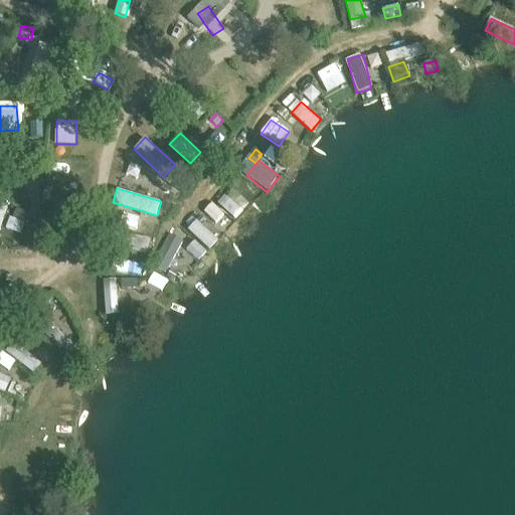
[(51,192),(44,191),(43,201),(50,202),(51,192)]
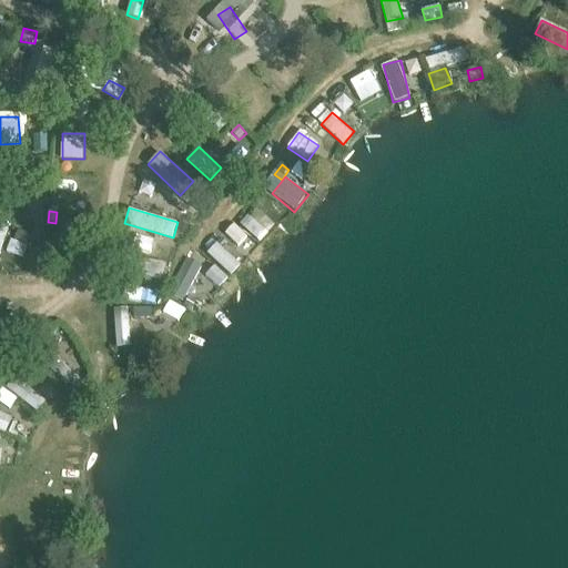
[(244,222),(256,239),(272,229),(260,211),(244,222)]
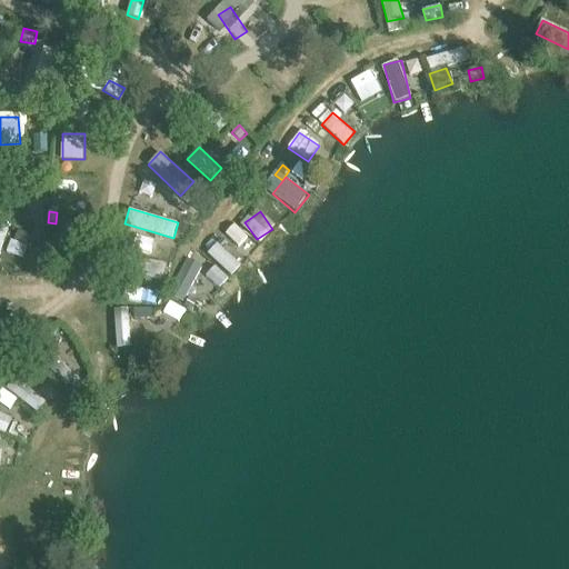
[(56,235),(70,237),(72,223),(58,221),(56,235)]
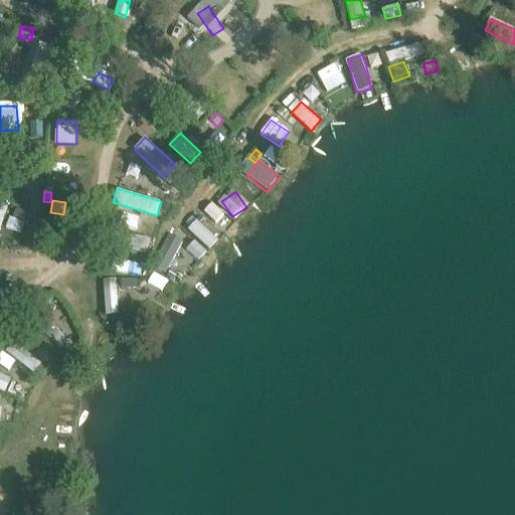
[(0,228),(8,206),(0,202),(0,228)]
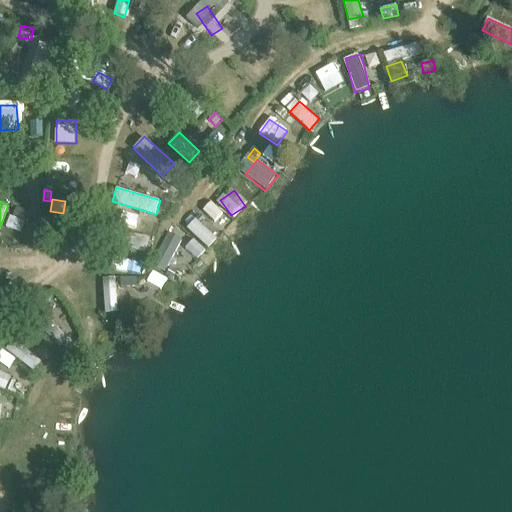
[(67,204),(63,216),(79,220),(82,208),(67,204)]
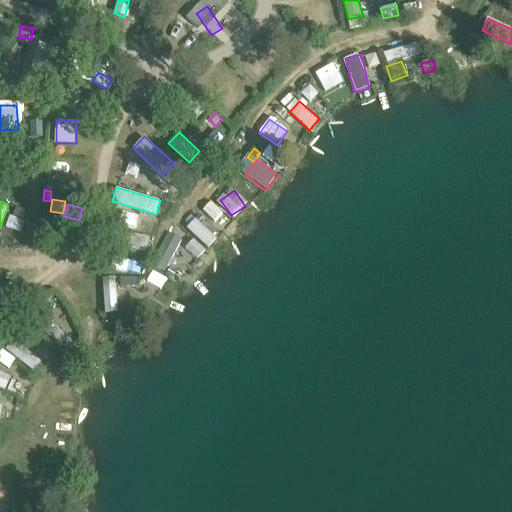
[(23,220),(26,212),(16,209),(14,217),(23,220)]
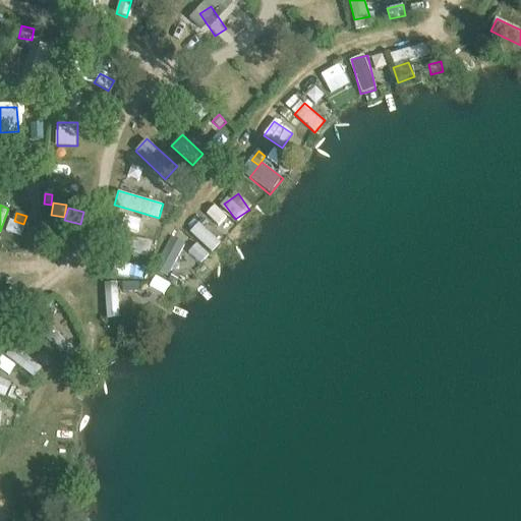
[(123,228),(138,230),(140,220),(124,217),(123,228)]
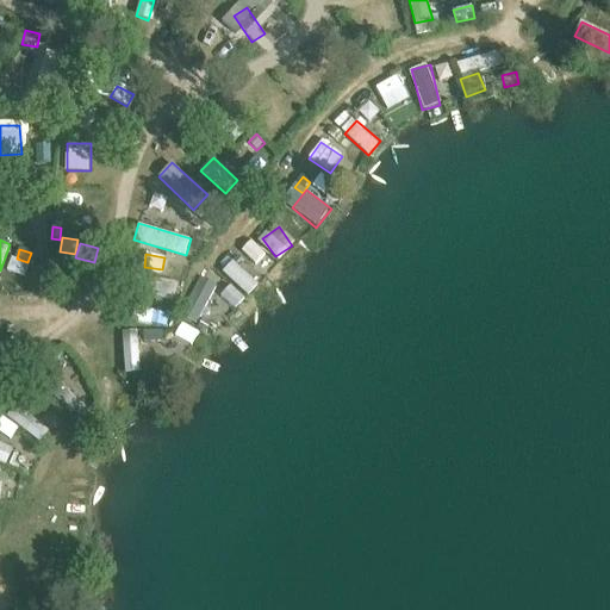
[(248,296),(259,285),(234,260),(223,271),(248,296)]
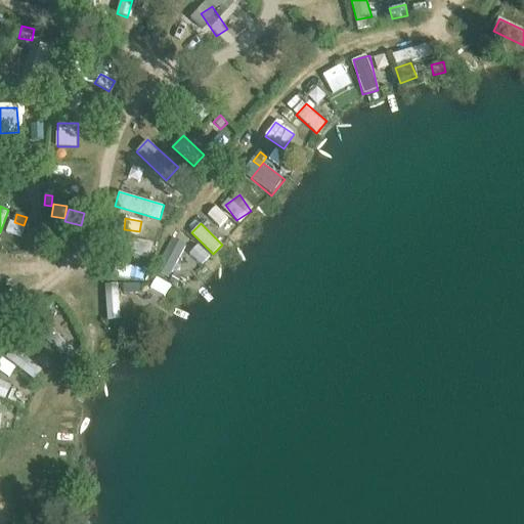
[(121,252),(148,259),(153,244),(125,236),(121,252)]
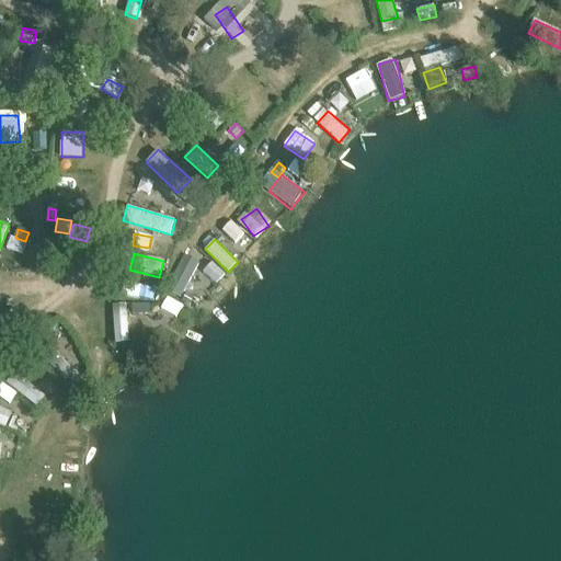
[(185,254),(167,289),(181,297),(201,262),(185,254)]
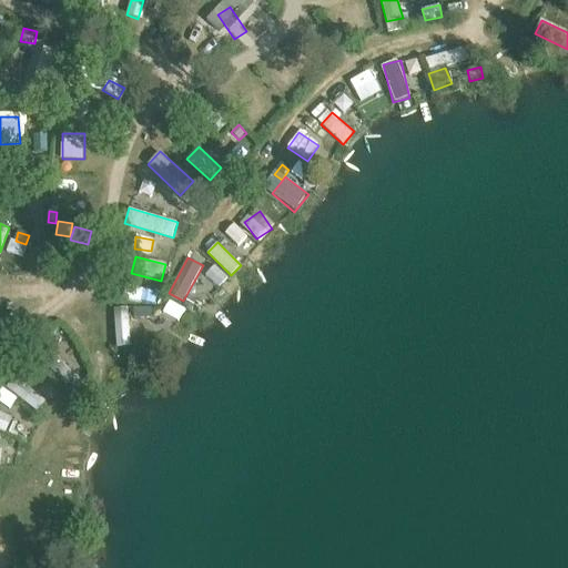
[(154,295),(143,293),(141,303),(152,305),(154,295)]
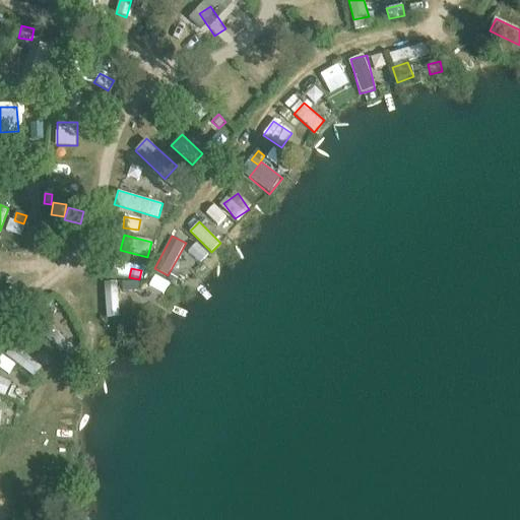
[(172,281),(179,286),(184,278),(176,274),(172,281)]
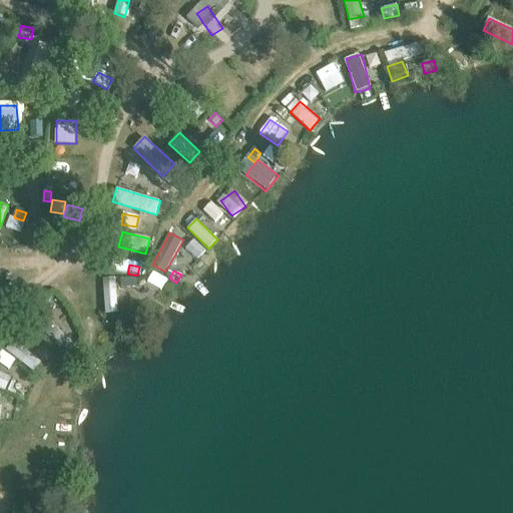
[(167,283),(153,275),(148,285),(162,292),(167,283)]
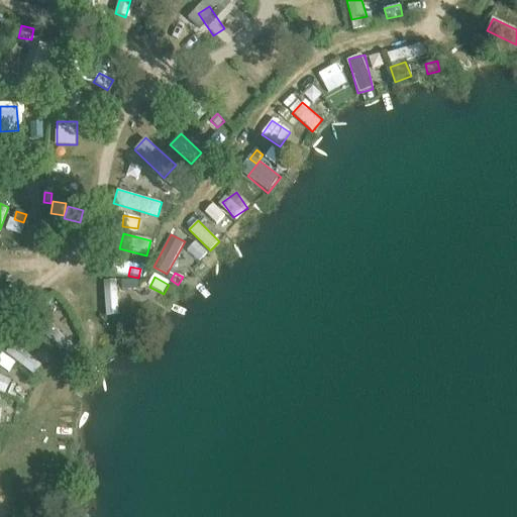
[(105,279),(106,317),(118,317),(117,279),(105,279)]
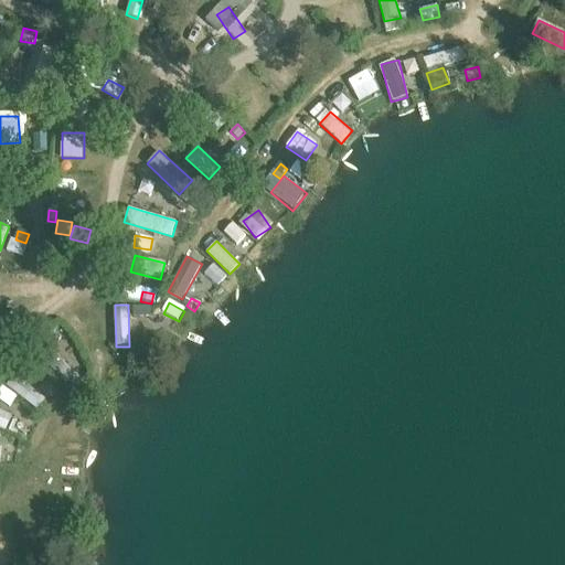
[(132,308),(132,318),(150,318),(150,308),(132,308)]
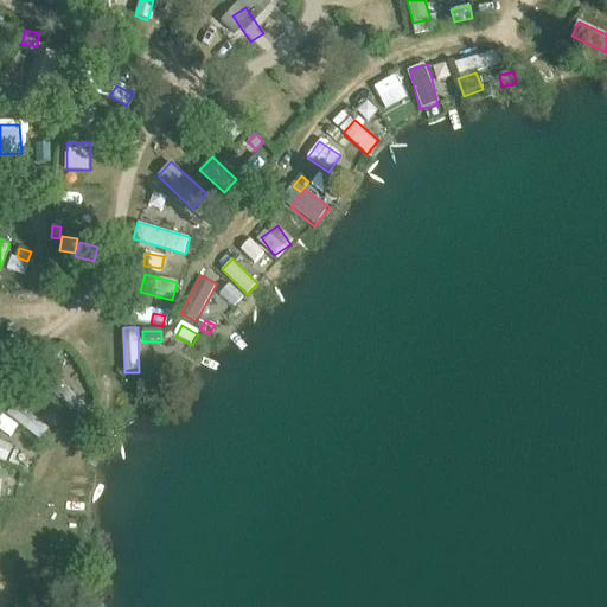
[(2,395),(10,402),(18,394),(11,387),(2,395)]
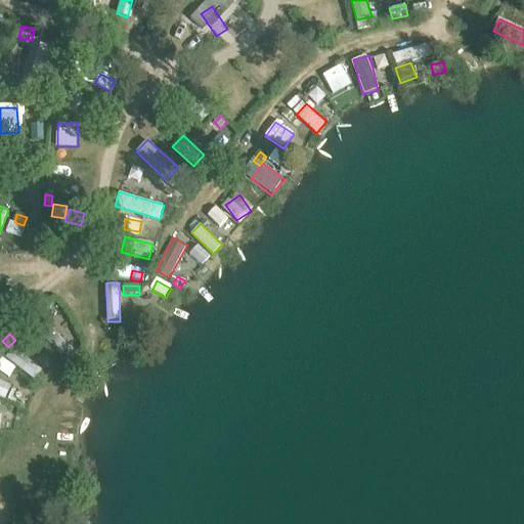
[(47,343),(61,355),(70,346),(55,334),(47,343)]
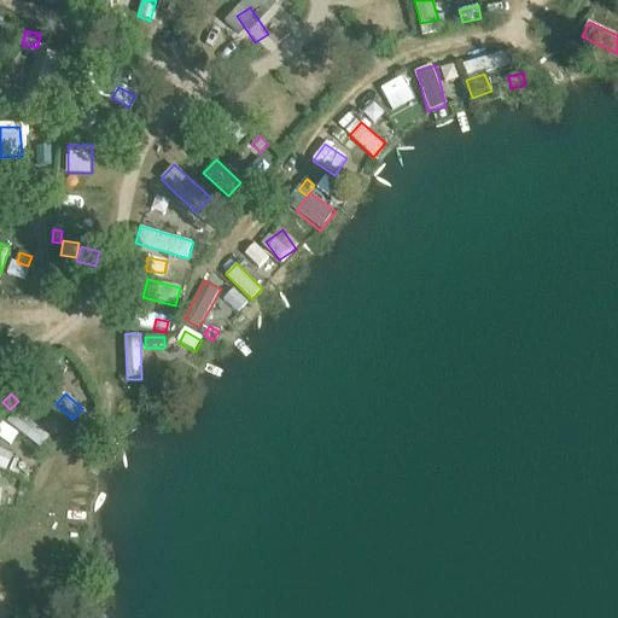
[(16,410),(7,421),(40,448),(50,437),(16,410)]
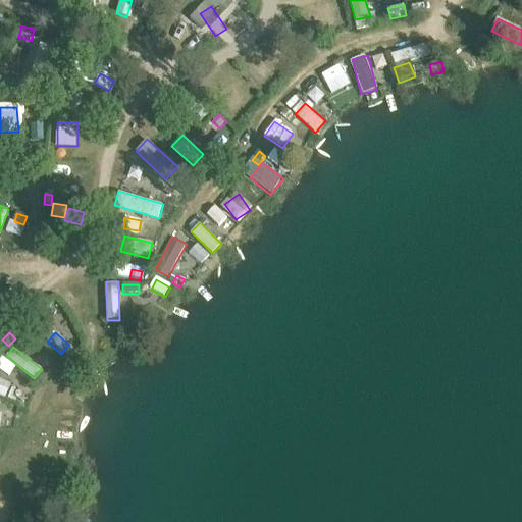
[(0,395),(5,398),(11,383),(0,378),(0,395)]
